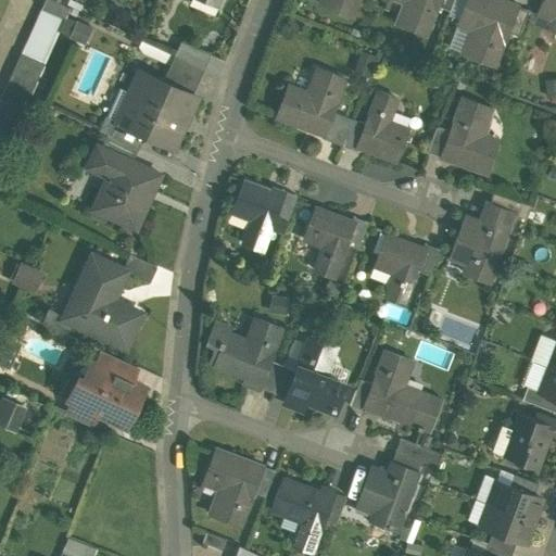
[(66,7),(52,0),(43,0),(40,9),(61,17),(66,7)]
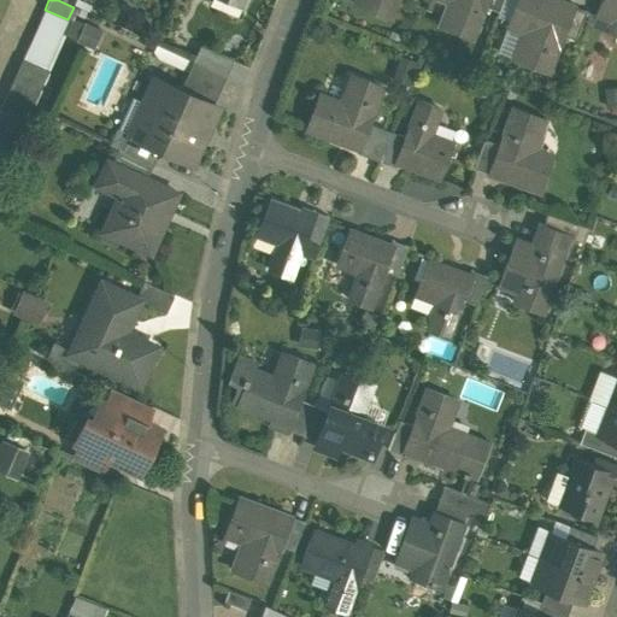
[(358,0),(357,5),(389,18),(397,0),(358,0)]
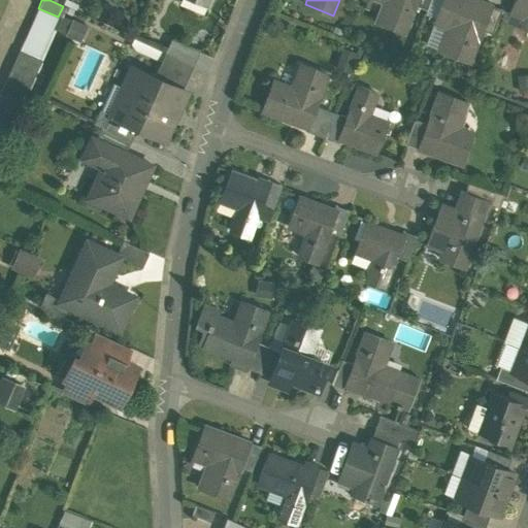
[(386,0),(387,0),(378,24),(403,33),(414,6),(416,0),(386,0)]
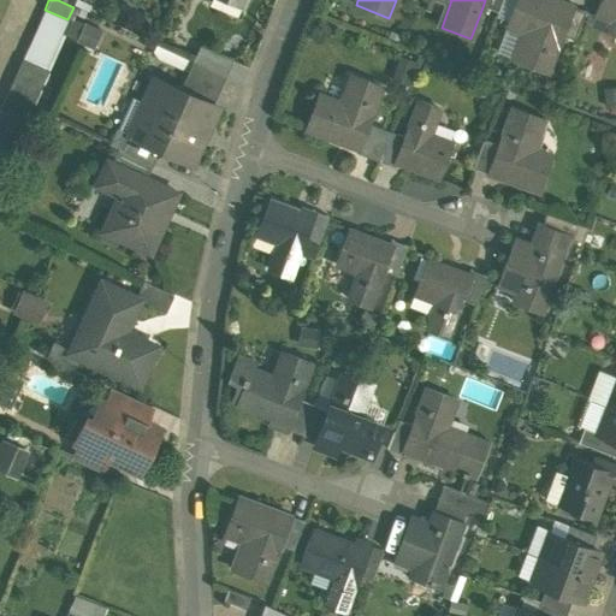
[(501,0),(485,0),(483,7),(497,12),(501,0)]
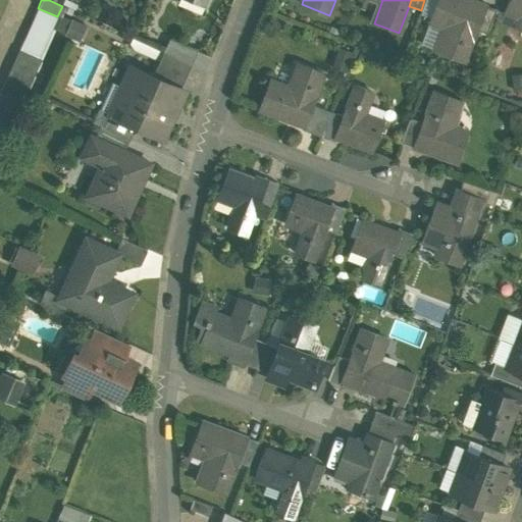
[(475,7),(457,0),(438,0),(431,19),(447,25),(436,51),(462,61),(474,30),(483,6),(477,3),(475,7)]
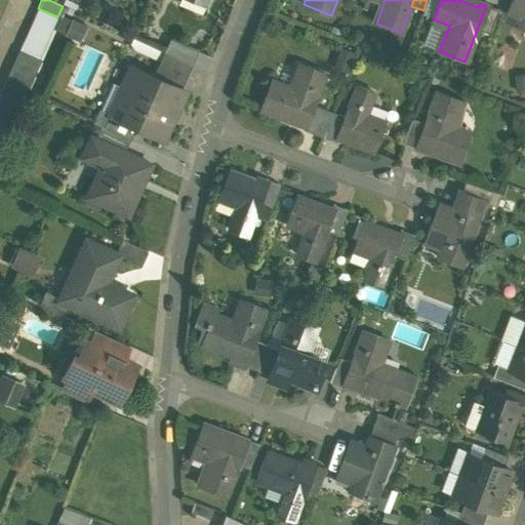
[(524,0),(516,0),(513,8),(524,12),(524,19),(523,26),(524,27),(524,0)]
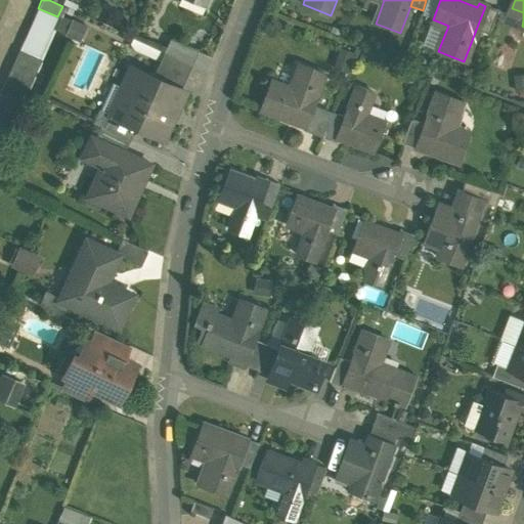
[(485,6),(476,30),(488,35),(497,10),(485,6)]
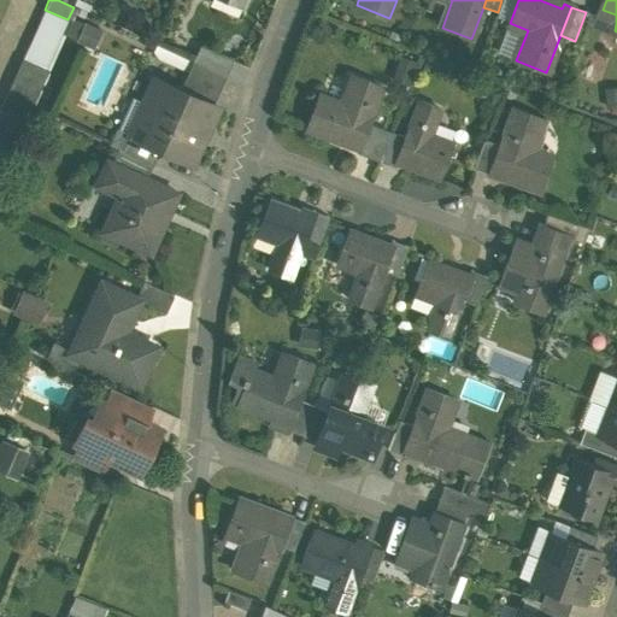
[(68,19),(45,10),(22,60),(45,70),(68,19)]
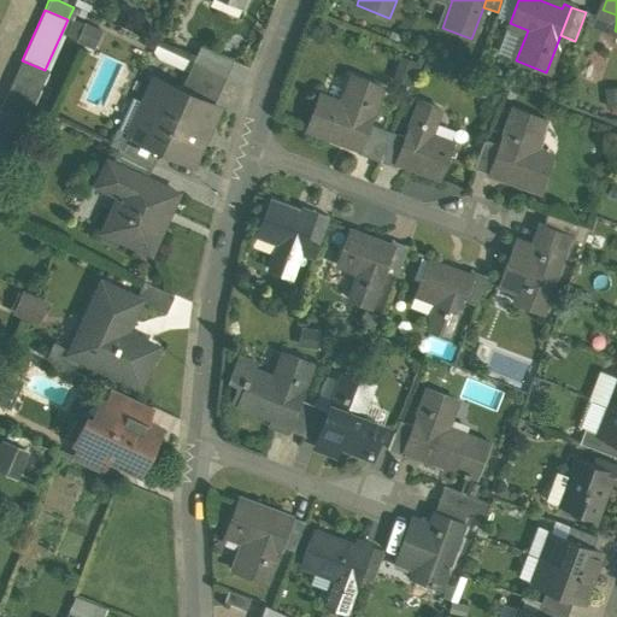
[(233,62),(200,46),(192,63),(224,78),(233,62)]
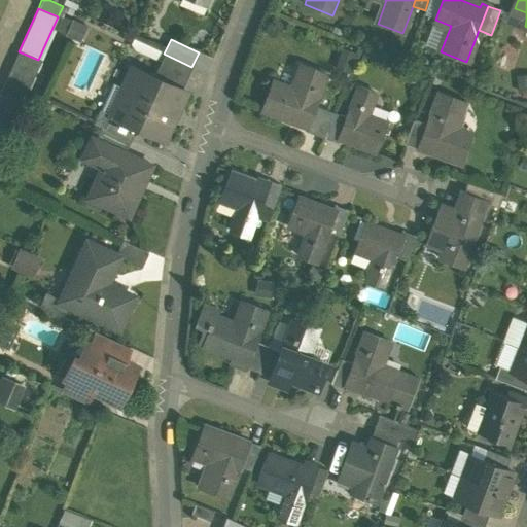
[(19,51),(0,92),(0,94),(23,104),(41,62),(38,60),(19,51)]
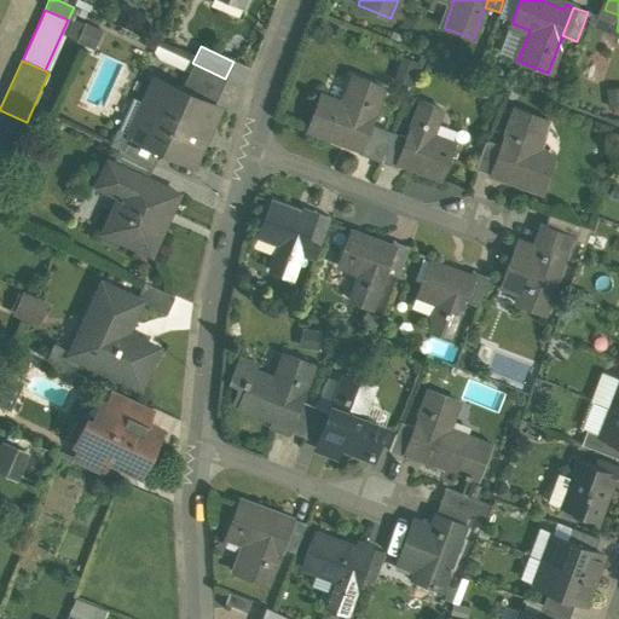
[(225,79),(192,63),(180,90),(213,105),(225,79)]
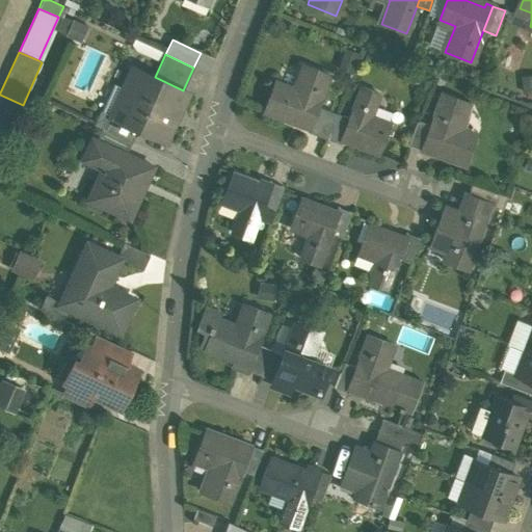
[(302,65),(293,92),(274,85),(265,111),(308,128),(309,128),(317,107),(328,76),(302,65)]
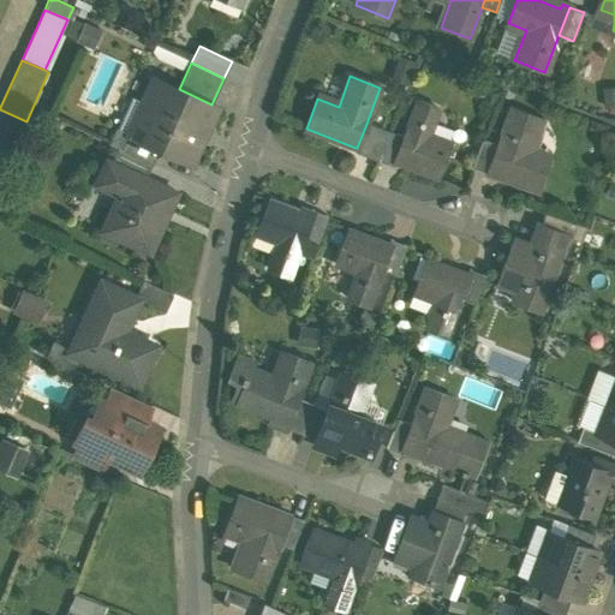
[(179,89),(174,87),(171,94),(151,85),(143,103),(142,107),(148,111),(136,138),(135,139),(159,150),(190,165),(201,142),(199,141),(215,106),(179,89)]
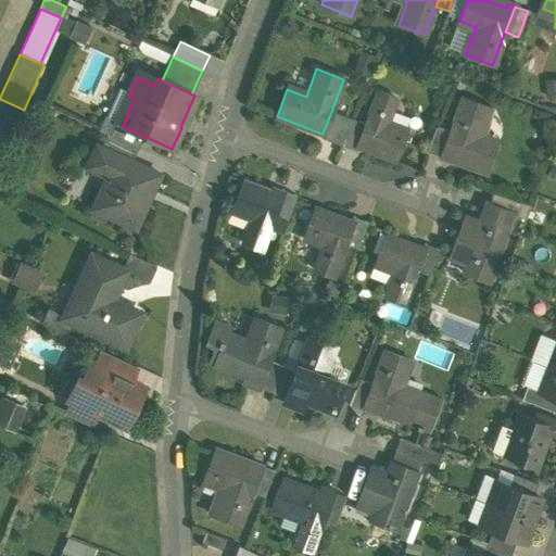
[(129,93),(119,89),(106,117),(116,122),(123,125),(134,100),(128,97),(129,93)]
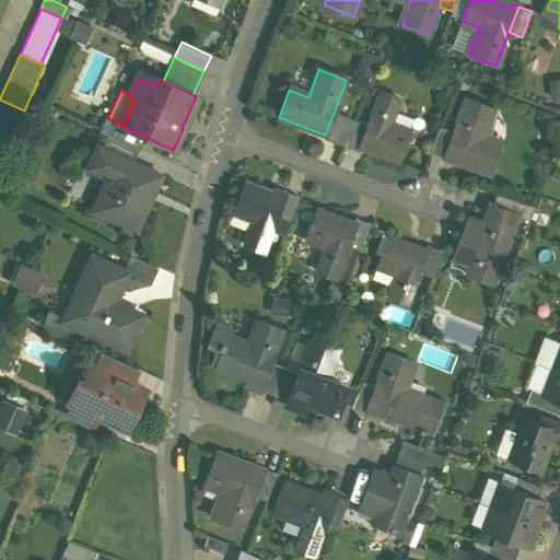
[(398,100),(380,92),(366,125),(359,148),(361,148),(397,162),(407,133),(388,127),(398,100)]
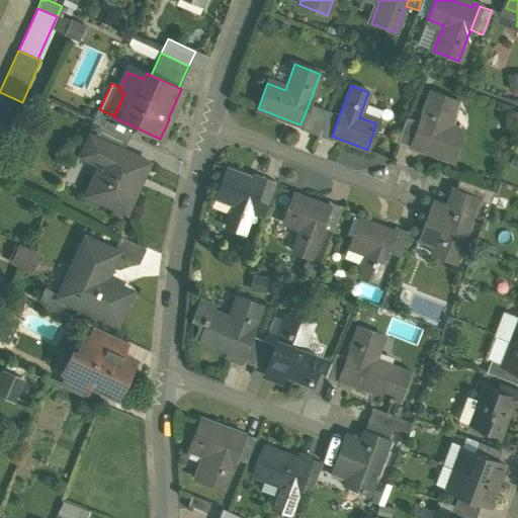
[(455,100),(430,90),(418,121),(409,147),(417,150),(418,146),(454,160),(463,134),(446,126),(455,100)]
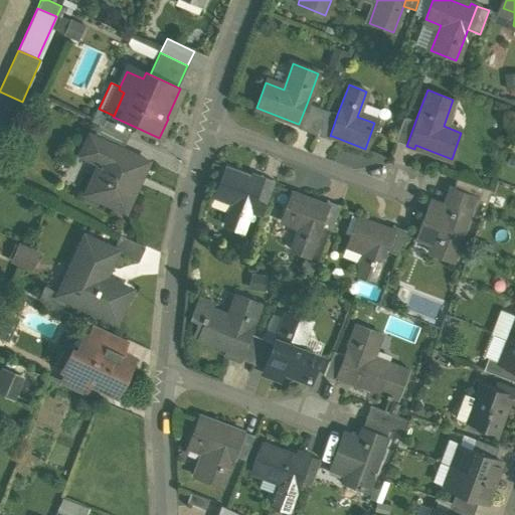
[(0,92),(0,150),(22,102),(0,92)]
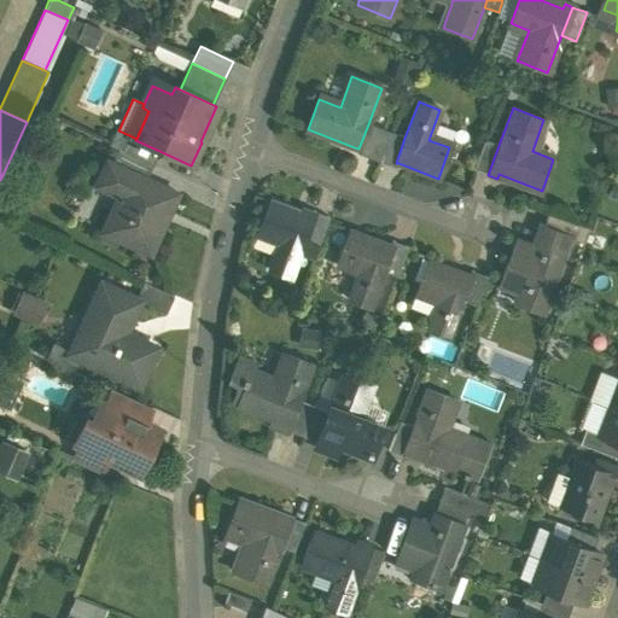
[(392,133),(368,124),(359,149),(357,149),(356,153),(380,163),(392,133)]
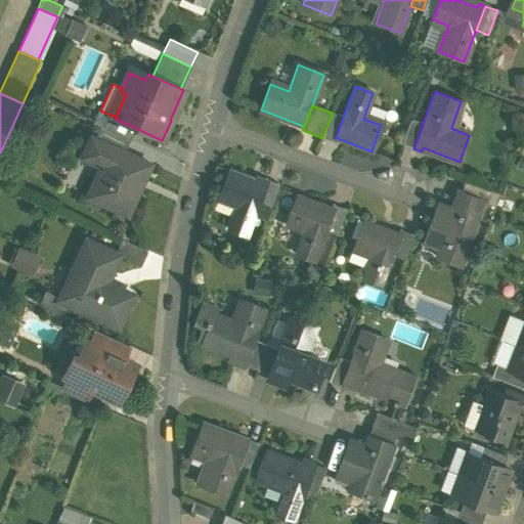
[(100,111),(93,124),(98,126),(103,128),(110,115),(100,111)]
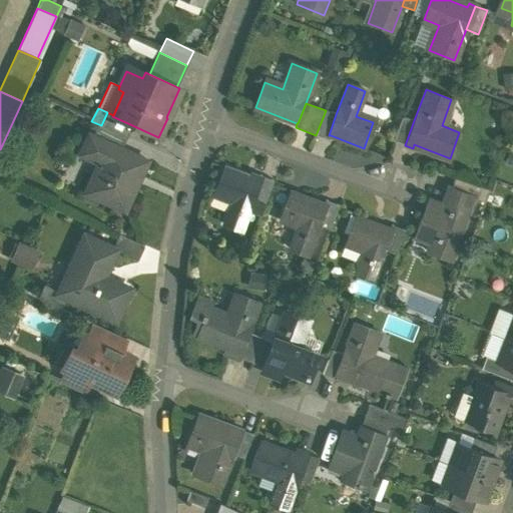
[(336,114),(326,110),(316,135),(329,140),(331,135),(329,135),(336,114)]
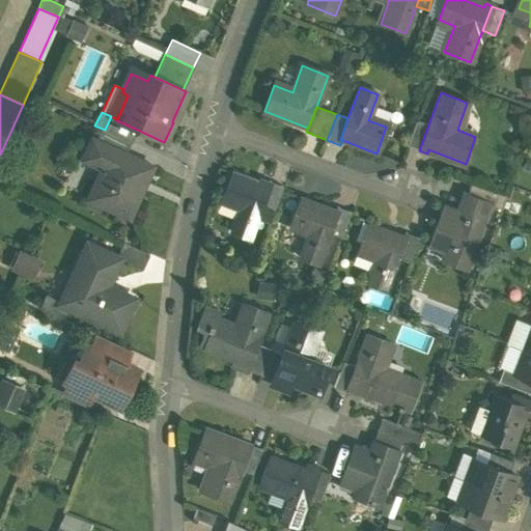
[(137,130),(116,120),(117,119),(111,116),(105,130),(132,142),(137,130)]
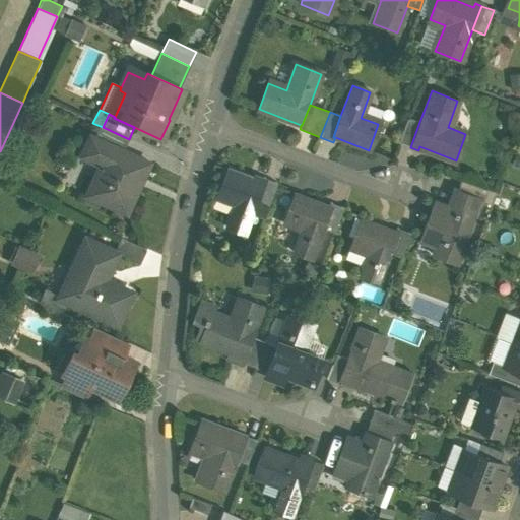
[(419,122),(407,118),(398,143),(410,147),(419,122)]
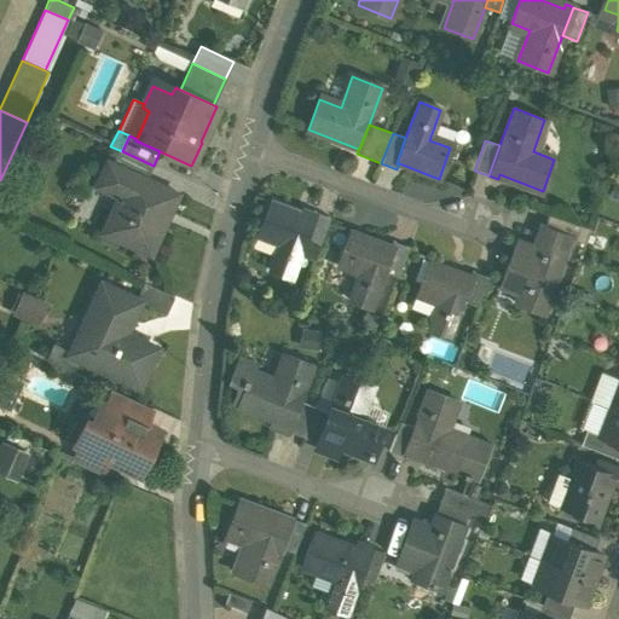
[(122,151),(116,149),(110,162),(146,179),(154,166),(122,151)]
